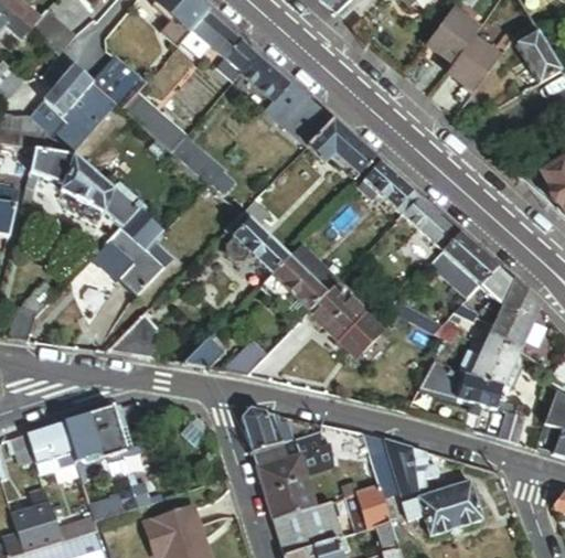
[(40,17),(21,0),(0,0),(0,2),(30,29),(40,17)]
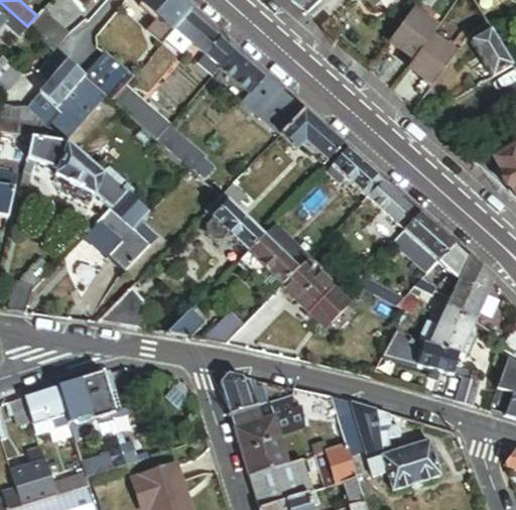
[(138,0),(155,15),(172,30),(190,9),(180,0),(138,0)]
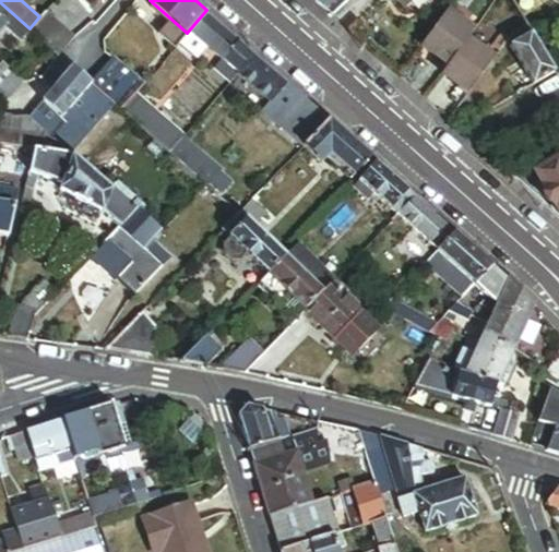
[(320,0),(333,12),(345,0),(320,0)]
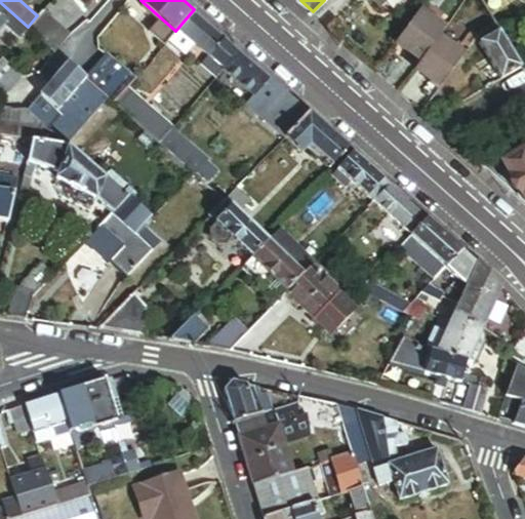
[(0,2),(0,23),(4,18),(22,34),(28,27),(0,2)]
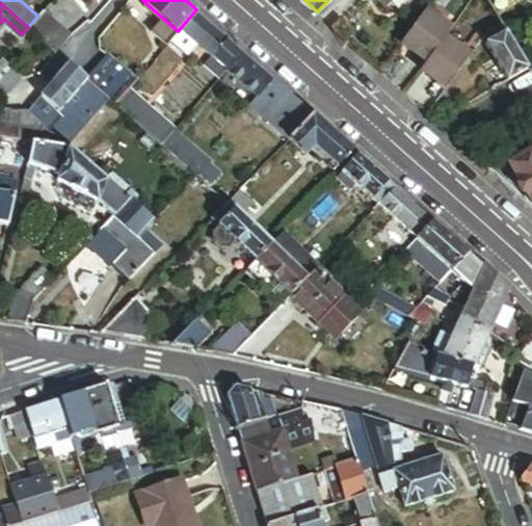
[(443,32),(450,24),(424,4),(400,36),(425,55),(443,32)]
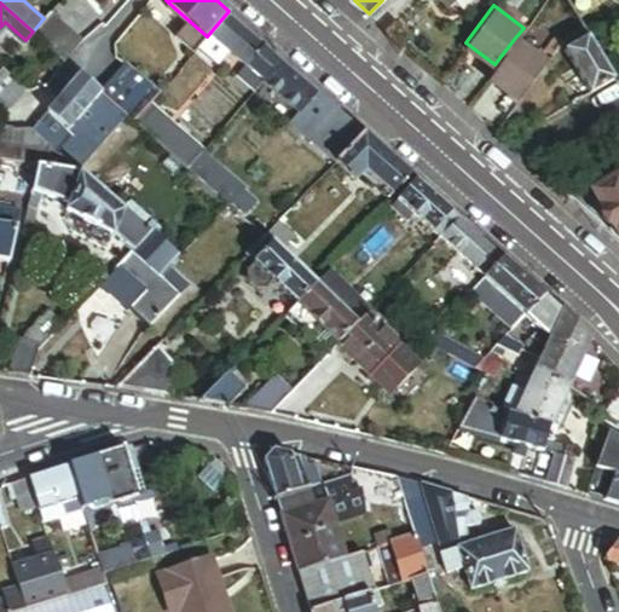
[(51,10),(44,18),(33,32),(65,61),(85,40),(51,10)]
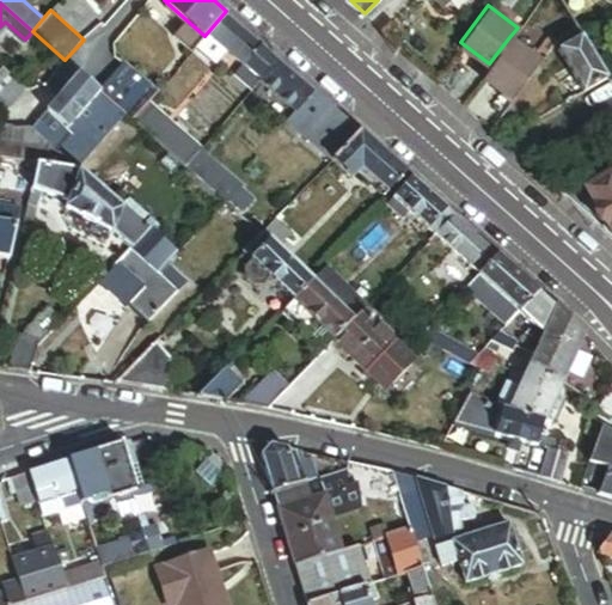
[(226,11),(204,36),(202,40),(207,43),(212,36),(227,49),(243,63),(258,78),(277,56),(226,11)]
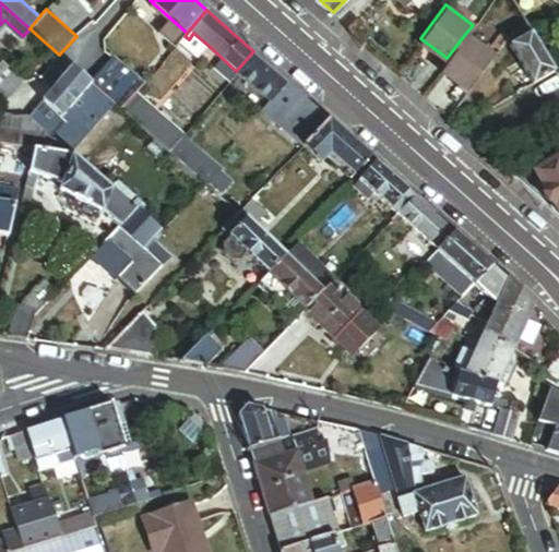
[(187,33),(168,16),(157,30),(175,46),(179,42),(185,36),(187,33)]
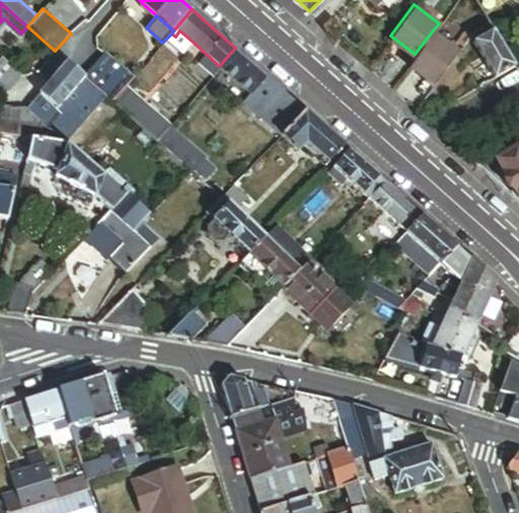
[(494,27),(491,22),(472,33),(475,38),(494,27)]
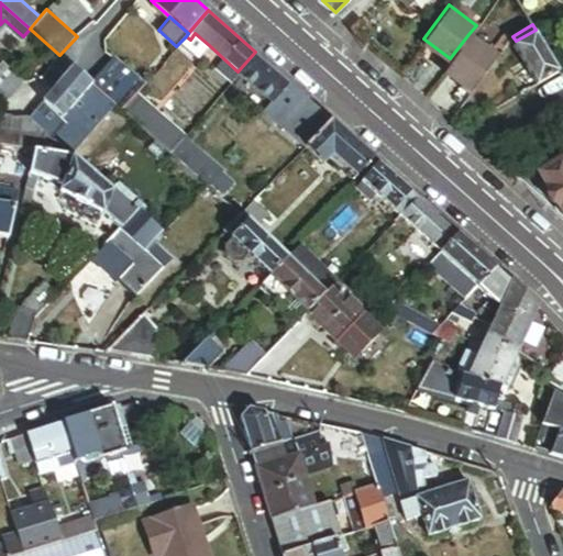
[(495,40),(504,47),(512,36),(504,29),(495,40)]
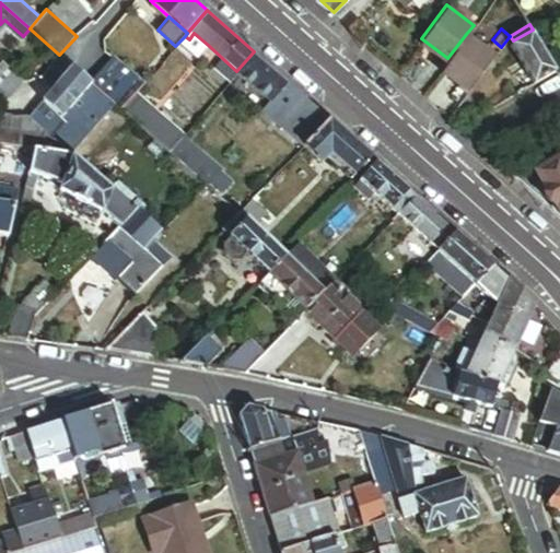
[(534,80),(556,68),(533,30),(513,40),(511,42),(534,80)]
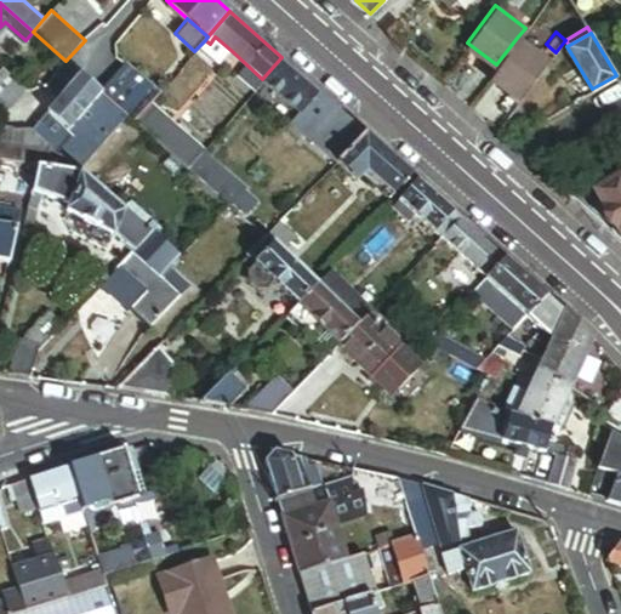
[(205,40),(199,46),(218,63),(231,50),(215,37),(210,44),(205,40)]
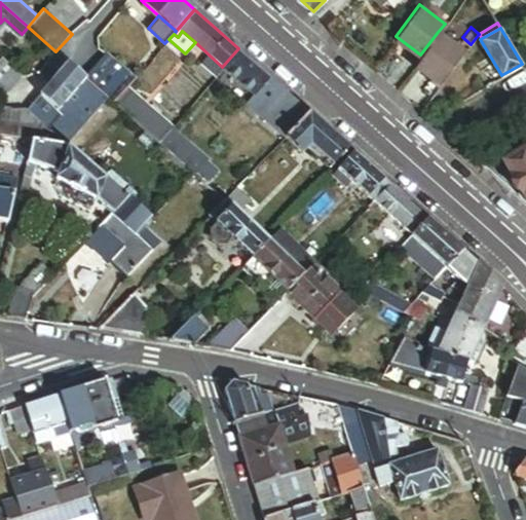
[(464,52),(438,32),(420,54),(415,63),(441,82),(464,52)]
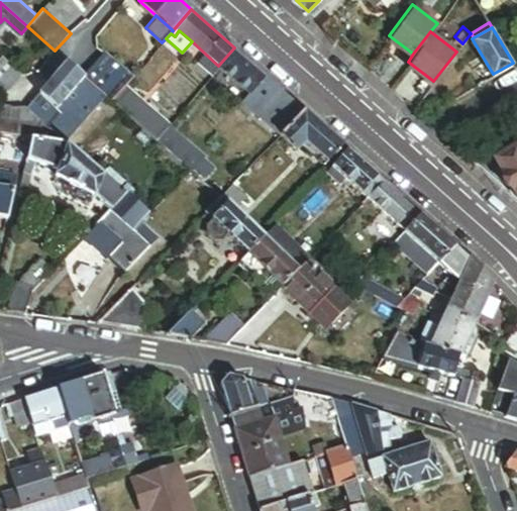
[(265,75),(234,47),(218,66),(249,93),(265,75)]
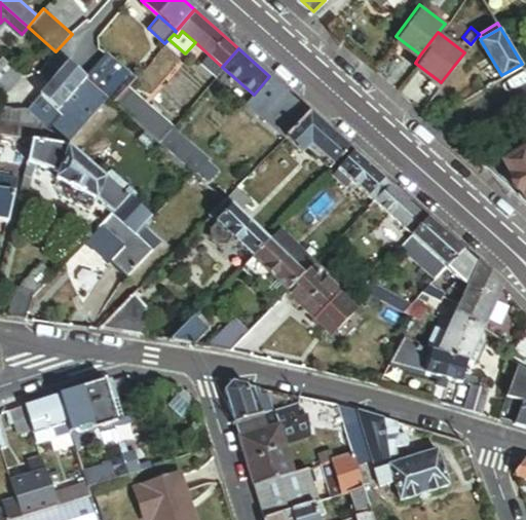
[(128,84),(136,76),(107,50),(84,76),(113,102),(121,94),(128,84)]
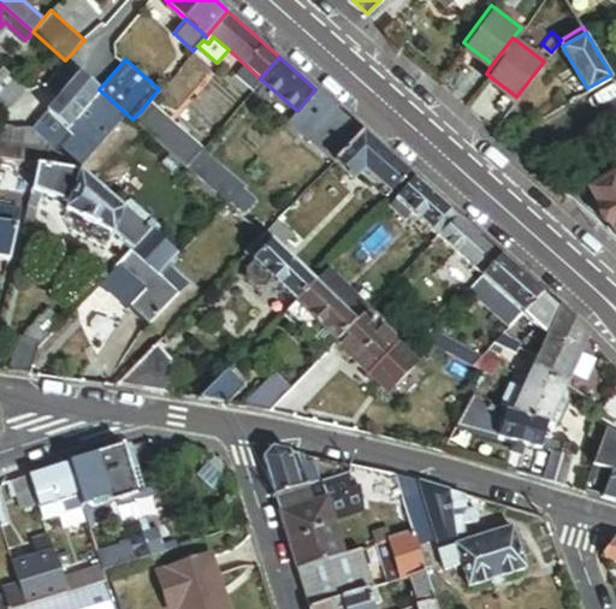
[(0,64),(0,96),(9,105),(27,86),(3,63),(0,64)]
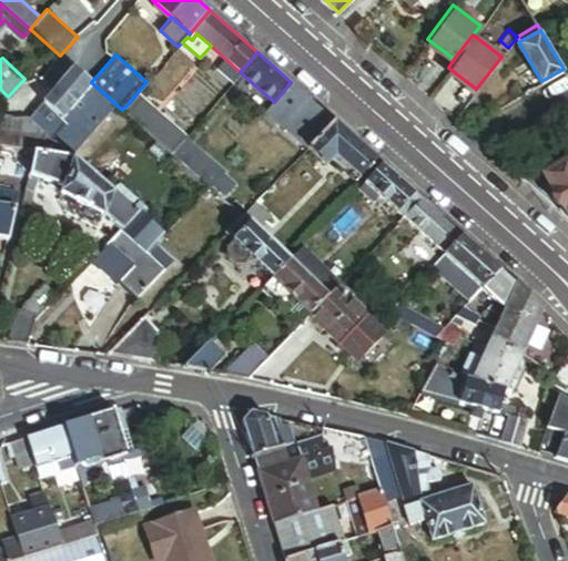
[(219,67),(233,80),(240,72),(225,59),(219,67)]
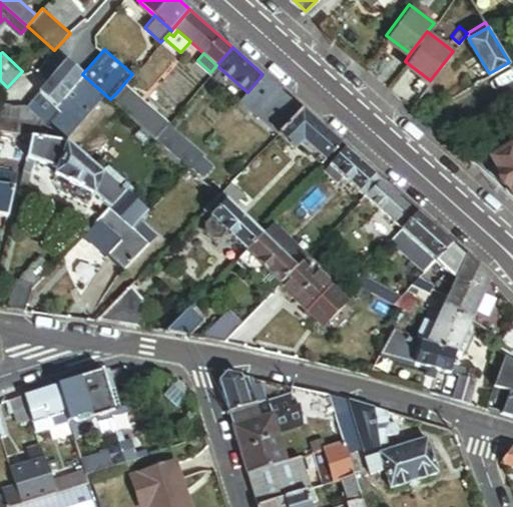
[(82,74),(65,60),(26,104),(43,119),(54,107),(82,74)]
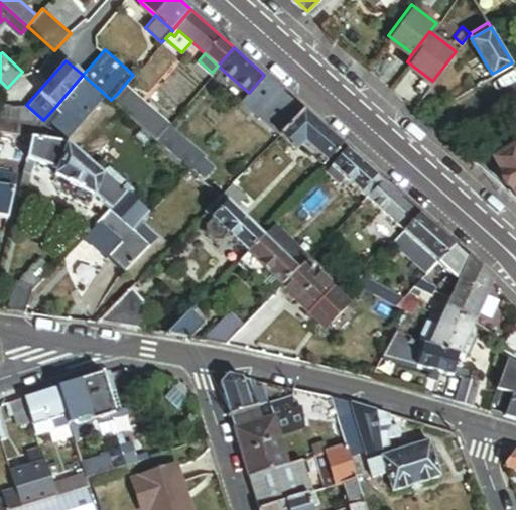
[(301,108),(264,75),(249,93),(242,99),(280,132),(301,108)]
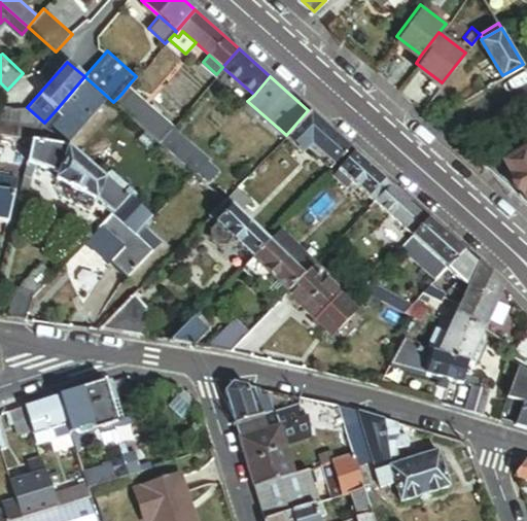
[(129,84),(121,94),(165,132),(173,124),(129,84)]
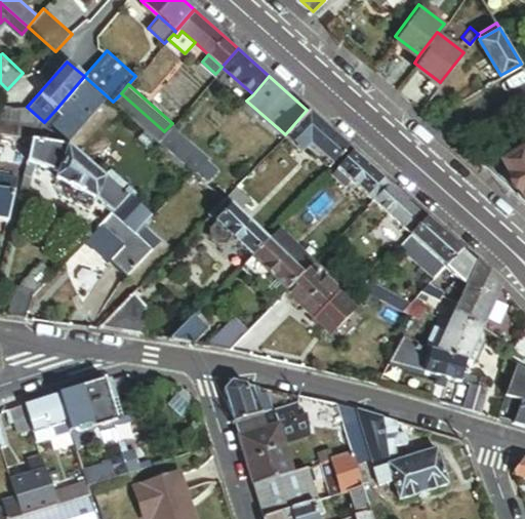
[(164,131),(121,93),(113,102),(157,141),(164,131)]
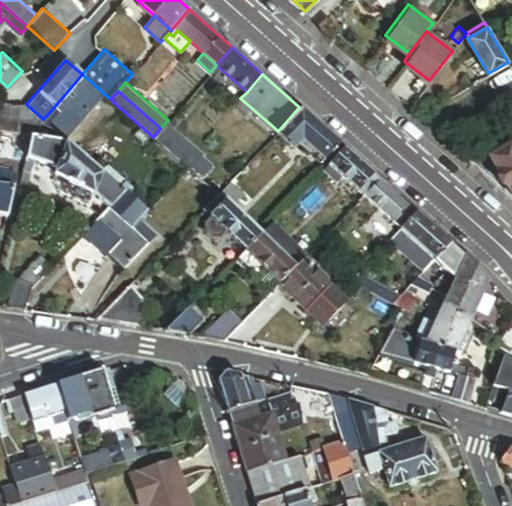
[(43,119),(26,104),(10,106),(0,103),(0,129),(0,130),(33,135),(66,140),(51,127),(43,119)]
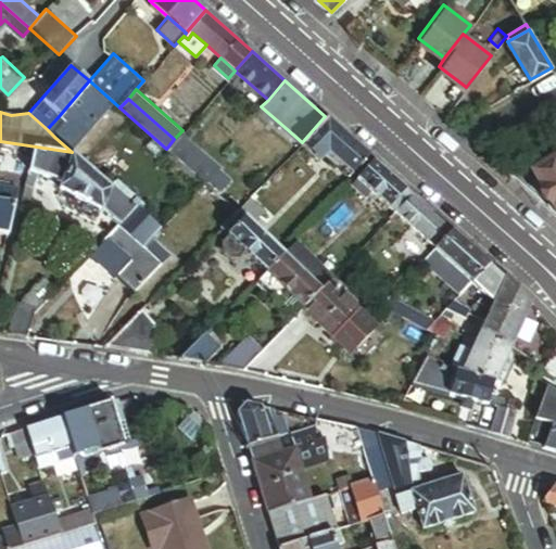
[(67,124),(59,116),(47,129),(55,138),(67,124)]
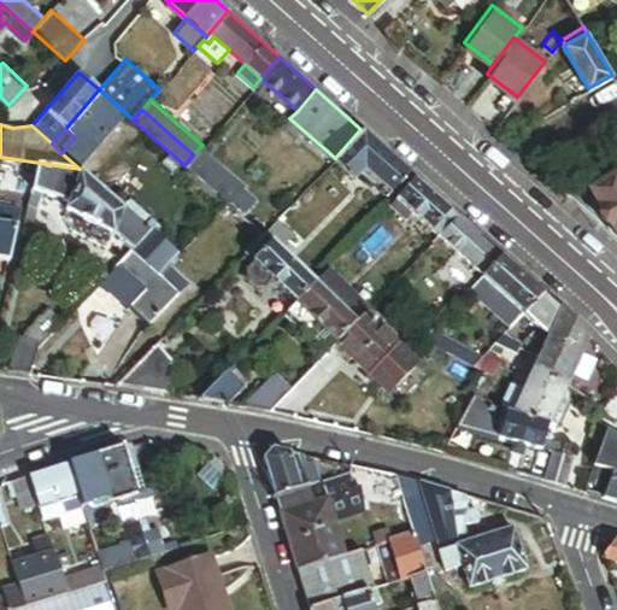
[(407,170),(360,129),(335,158),(354,176),(363,166),(389,191),(407,170)]
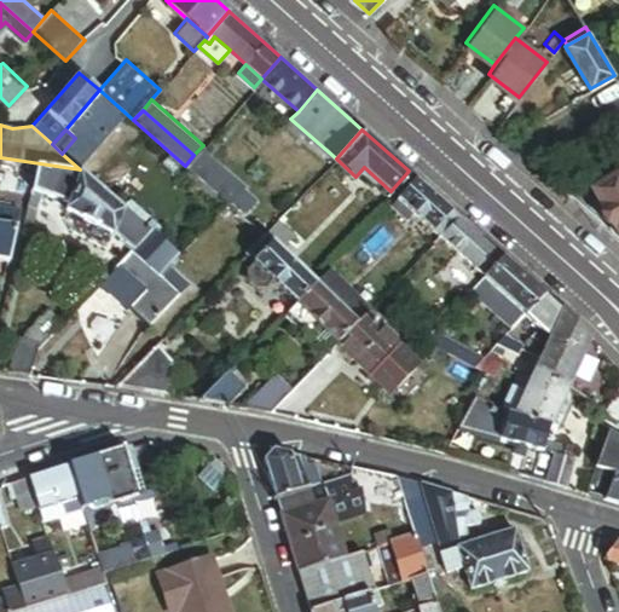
[(75,138),(62,154),(80,169),(94,155),(75,138)]
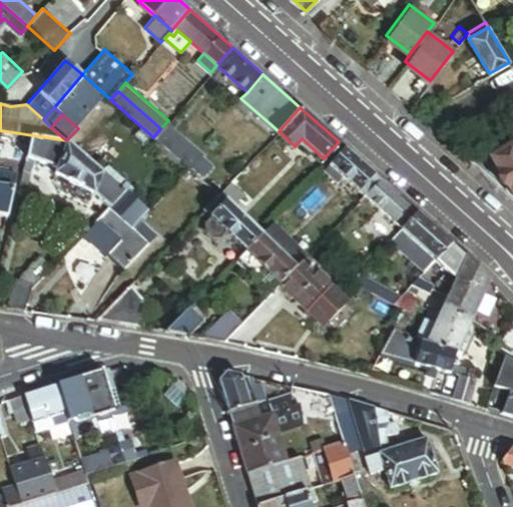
[(186,167),(189,169),(204,152),(168,120),(160,128),(153,137),(186,167)]
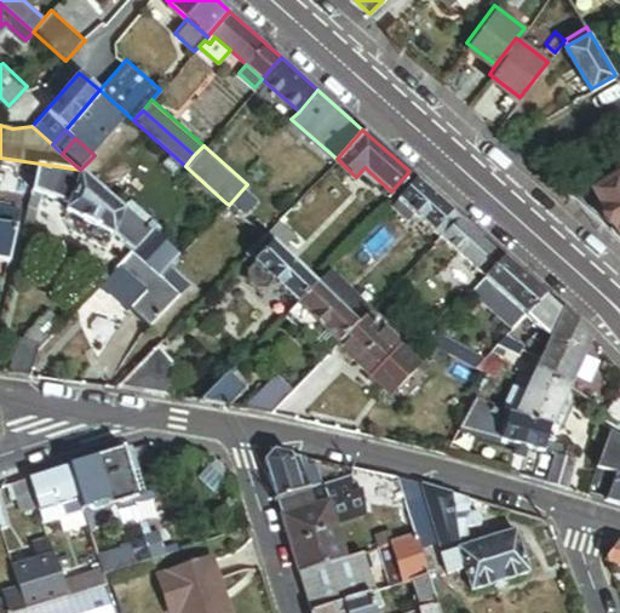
[(38,172),(40,164),(0,158),(0,187),(33,194),(38,172)]
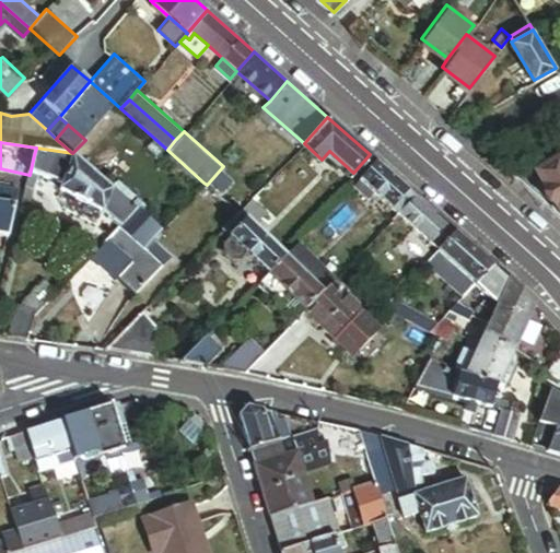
[(133,209),(72,153),(36,148),(34,155),(48,169),(42,176),(57,189),(53,193),(56,197),(104,240),(133,209)]
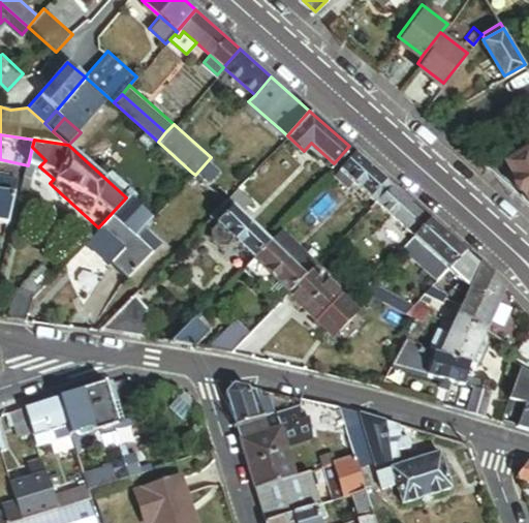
[(528,202),(528,145),(492,167),(528,202)]
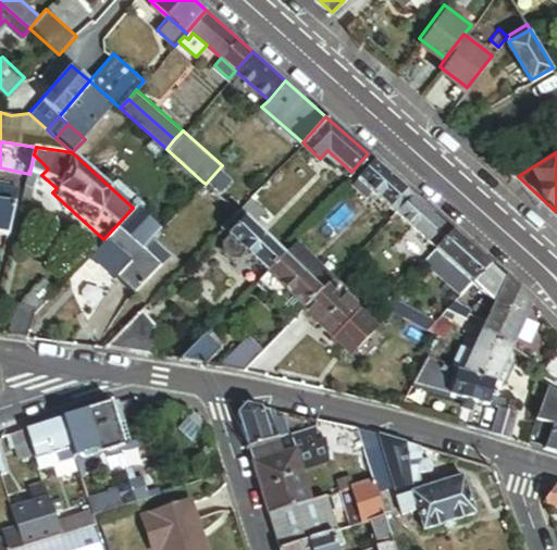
[(29,174),(23,203),(29,204),(35,187),(50,201),(56,196),(52,192),(57,188),(41,175),(48,169),(34,154),(29,174)]
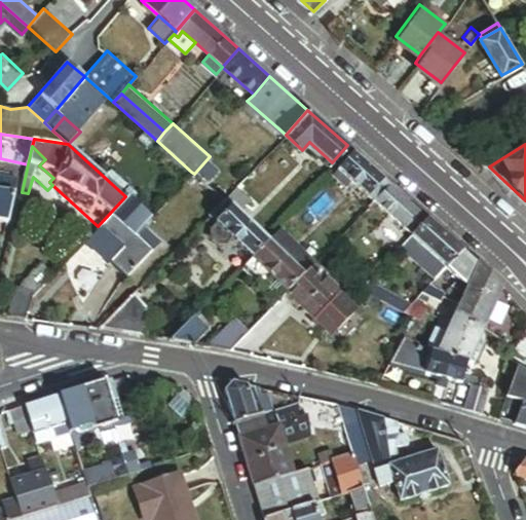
[(389,182),(351,149),(331,173),(346,186),(351,180),(374,199),(389,182)]
